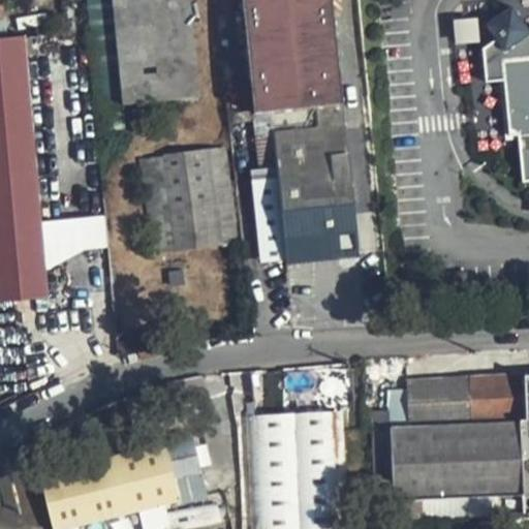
[(87,0),(88,17),(100,17),(99,0),(87,0)]
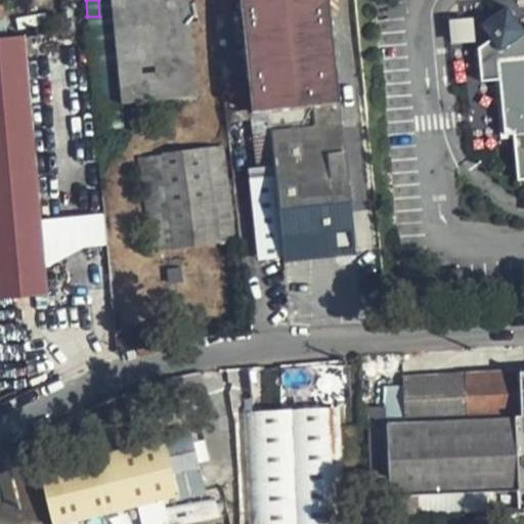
[(187,0),(111,0),(121,104),(198,97),(187,0)]
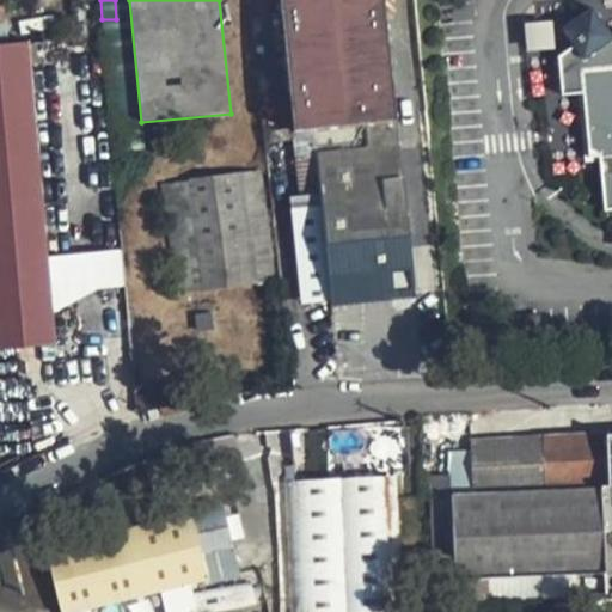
[(381,0),(280,0),(294,130),(395,121),(381,0)]
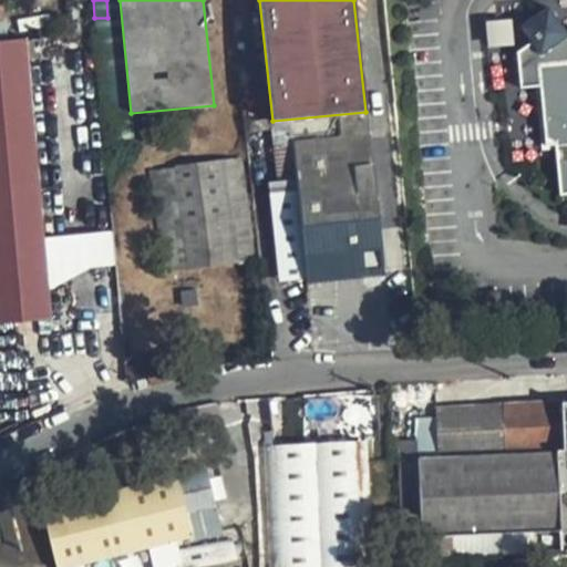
[(543,148),(556,147),(560,194),(566,193),(566,32),(548,7),(519,27),(531,42),(517,52),(519,89),(537,88),(543,148)]
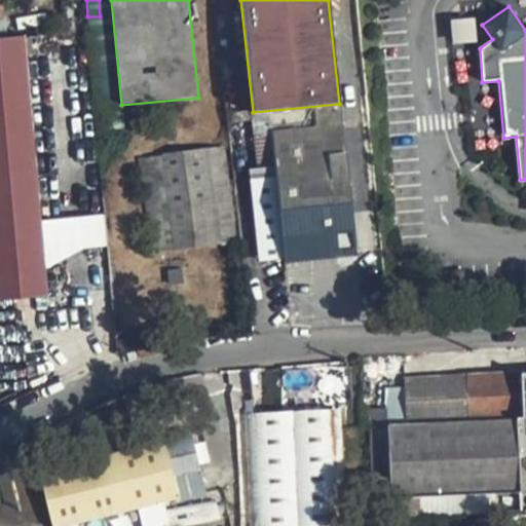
[(452,43),(477,41),(475,16),(450,20),(452,43)]
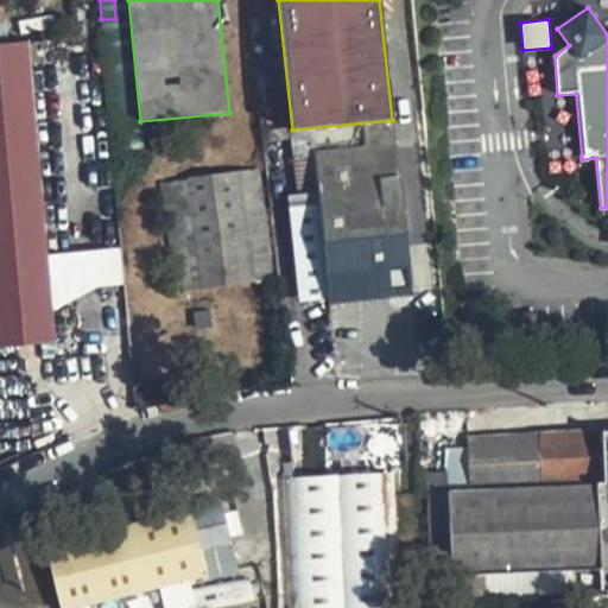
[(101,37),(26,44),(39,190),(114,183),(101,37)]
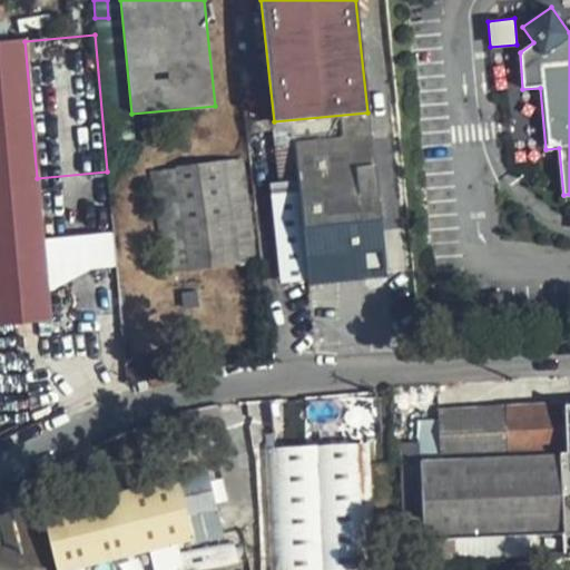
[(25,41),(0,43),(0,323),(49,320),(37,178),(25,41)]
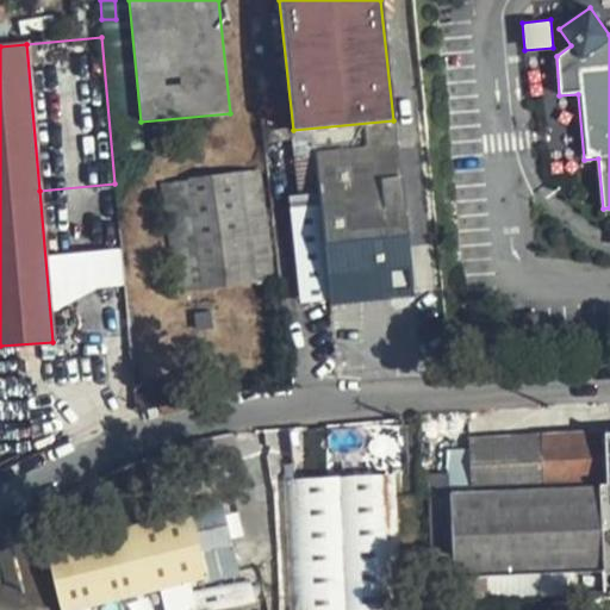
[(394,125),(365,129),(366,148),(316,154),(331,300),(332,304),(411,296),(394,125)]
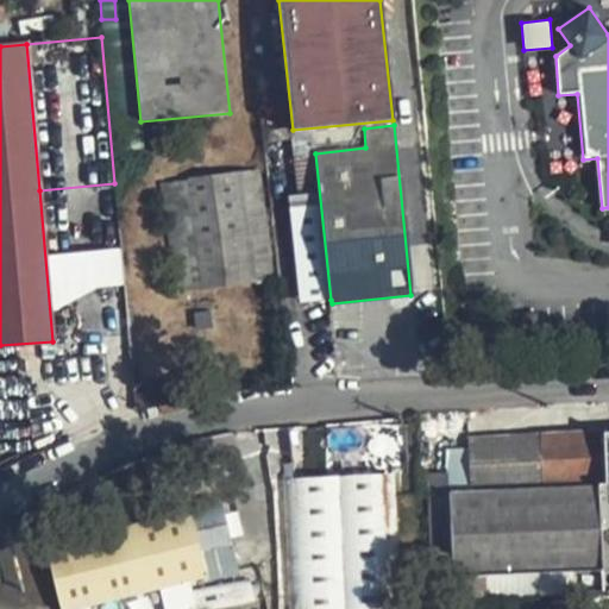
[(364,129),(293,136),(300,207),(292,208),(301,302),(331,300),(315,154),(365,148),(364,129)]
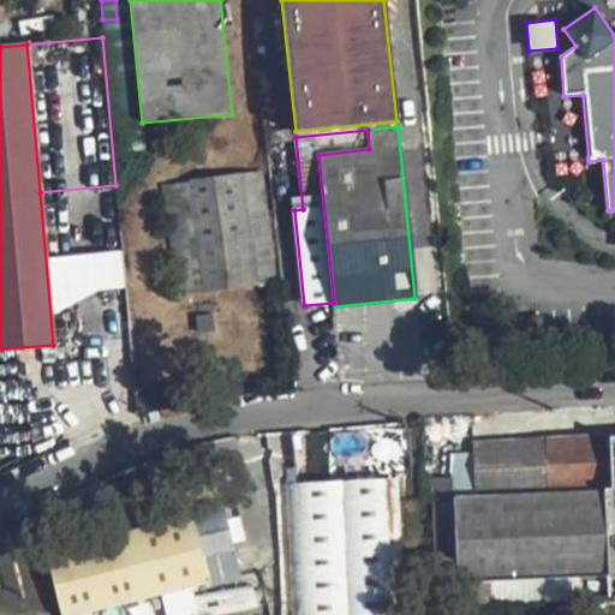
[(244,175),(162,187),(179,292),(257,281),(244,175)]
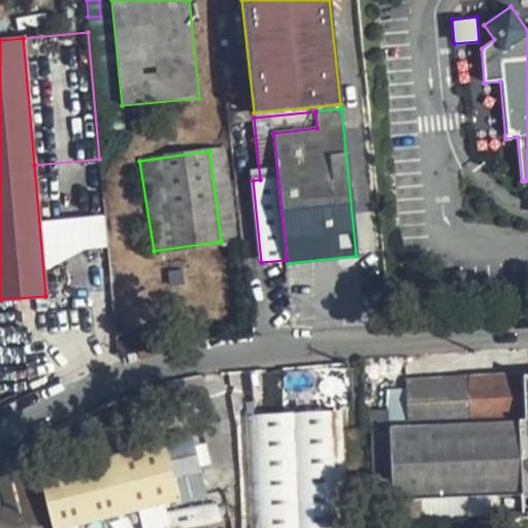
[(389,512),(520,503),(521,466),(527,465),(527,373),(523,374),(526,439),(472,442),(471,418),(407,425),(386,427),(389,512)]
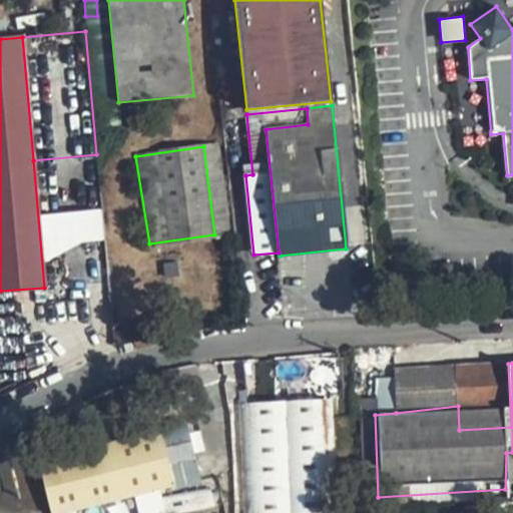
[(395,370),(396,413),(458,406),(459,430),(511,427),(508,364),(395,370)]
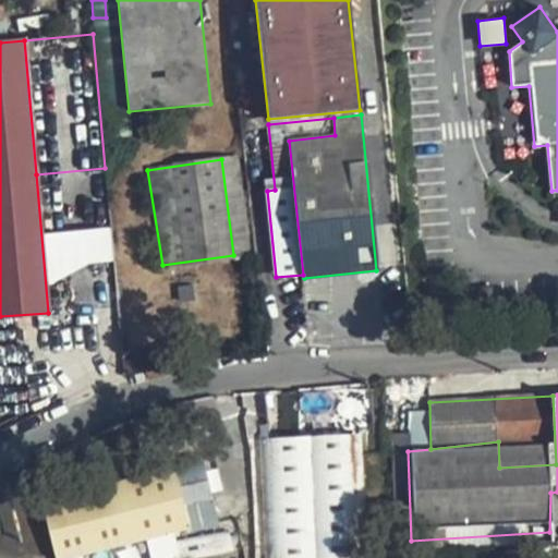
[(263,444),(265,557),(366,557),(362,440),(263,444)]
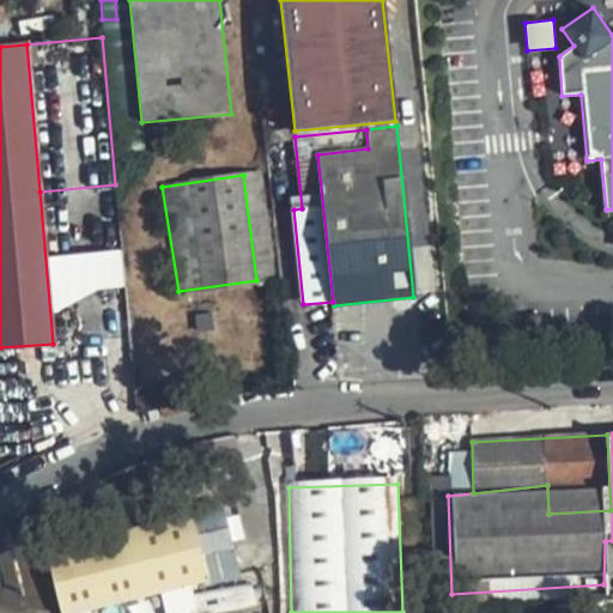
[(50,544),(58,582),(182,558),(235,545),(228,505),(50,544)]
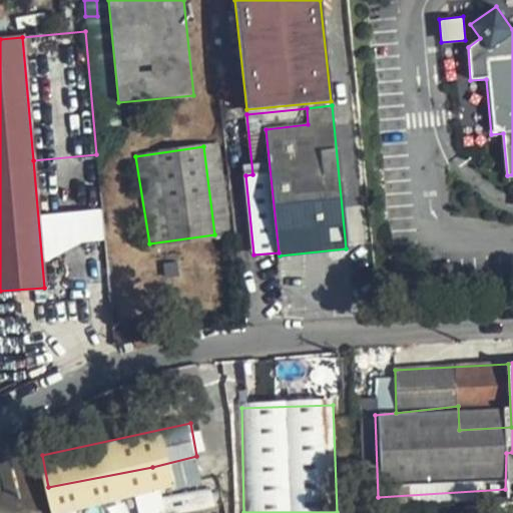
[(48,487),(55,510),(153,487),(200,475),(196,456),(152,467),(48,487)]
